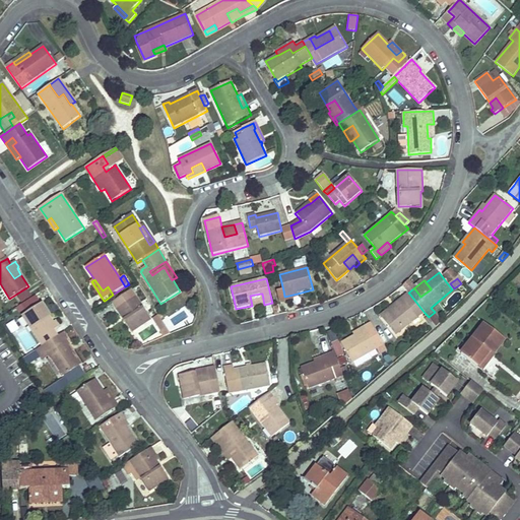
[(19,304),(31,296),(25,288),(14,297),(19,304)]
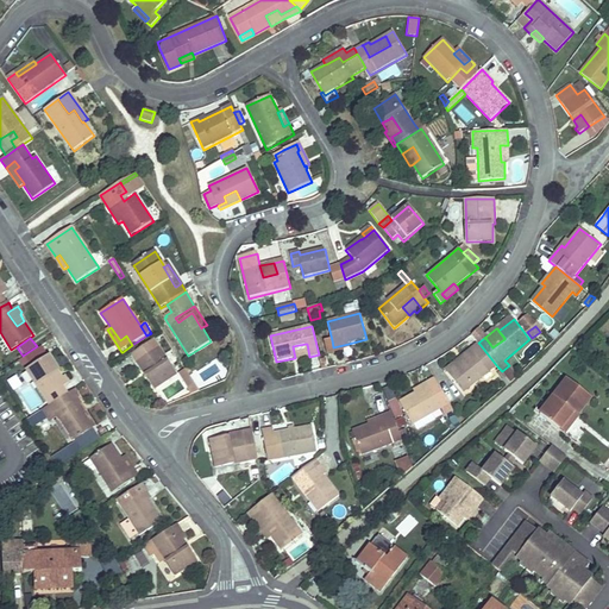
[(333,347),(332,340),(331,340),(324,341),(328,355),(351,349),(349,344),(333,347)]
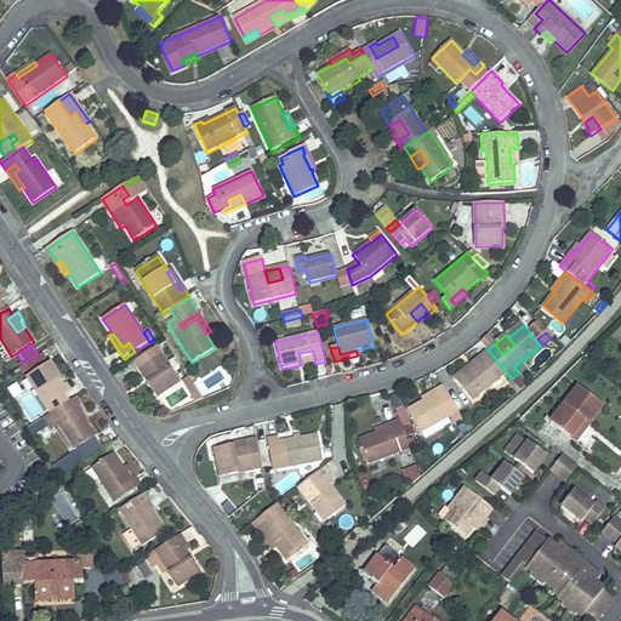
[(315,364),(313,351),(312,351),(298,353),(301,365),(308,364),(308,365),(315,364)]
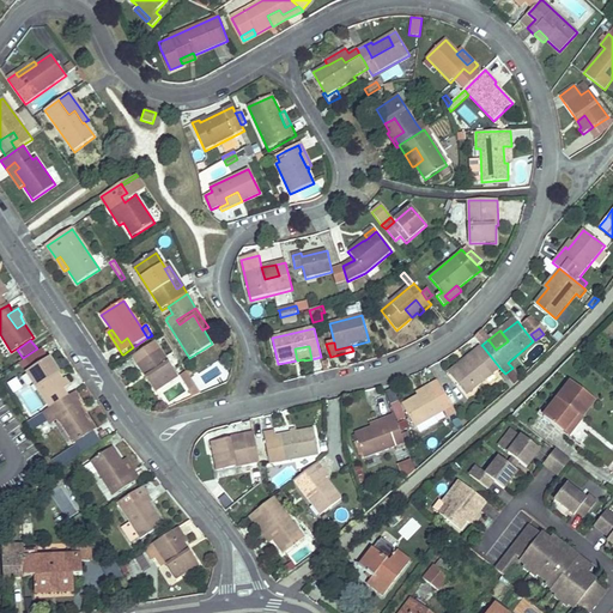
[(467,396),(501,369),(483,346),(475,352),(481,359),(483,360),(471,369),(469,369),(466,363),(465,363),(450,375),(467,396)]
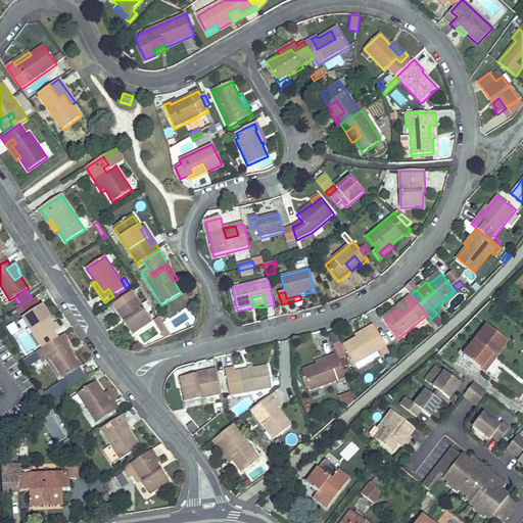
[(151,323),(136,298),(124,306),(132,319),(131,319),(126,323),(133,335),(151,323)]
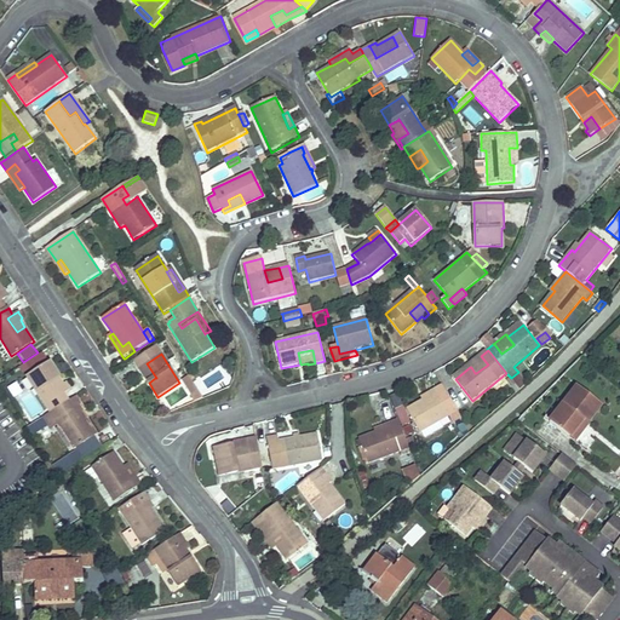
[(487,363),(481,356),(475,361),(476,362),(470,367),(471,367),(475,373),(476,373),(488,365),(487,363)]
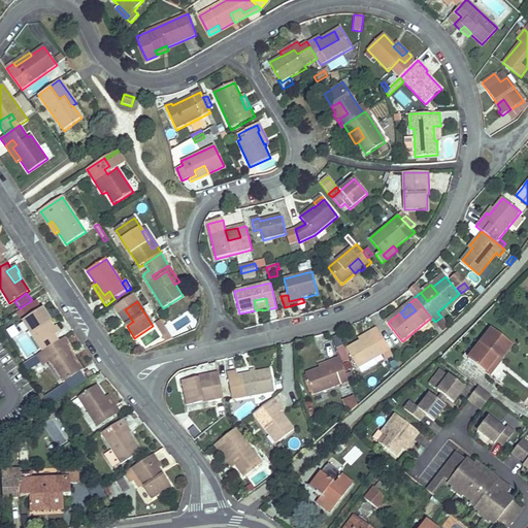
[(52,337),(43,327),(51,323),(42,308),(23,321),(43,353),(59,342),(55,336),(52,337)]
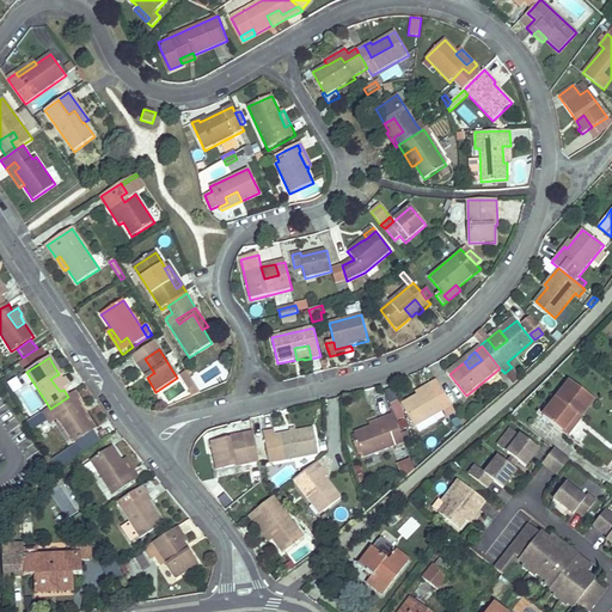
[(154,373),(145,359),(135,366),(135,367),(140,373),(142,372),(147,378),(153,373),(154,373)]
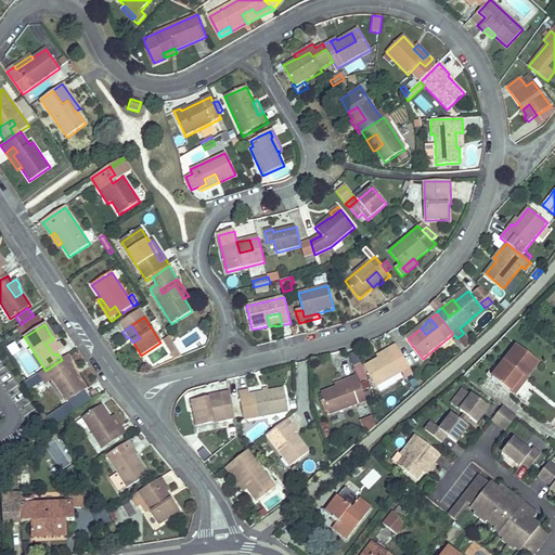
[(465,349),(472,343),(464,333),(463,334),(457,338),(465,348),(465,349)]
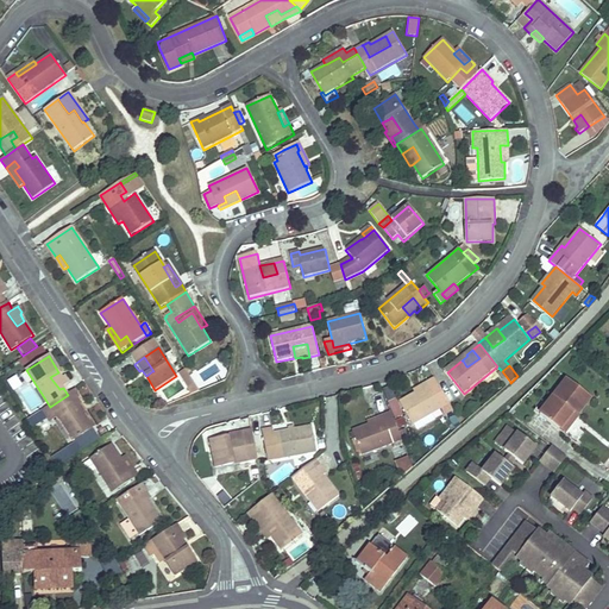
[(62,378),(58,372),(50,377),(60,389),(63,388),(69,384),(69,383),(66,377),(62,378)]
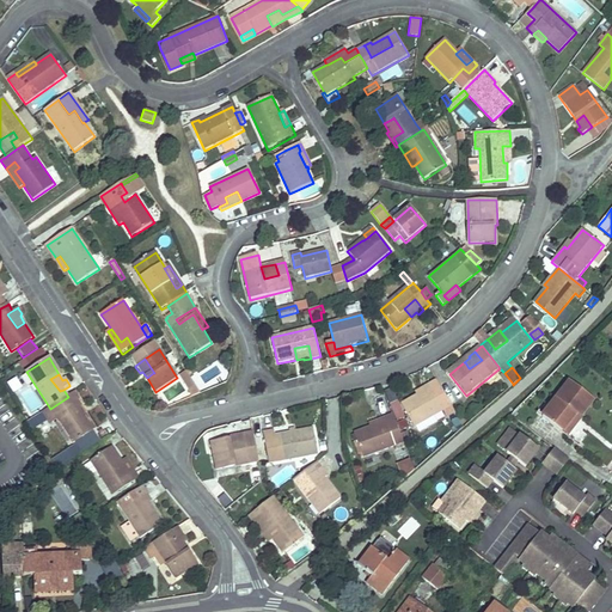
[(6,381),(11,393),(22,389),(17,378),(6,381)]
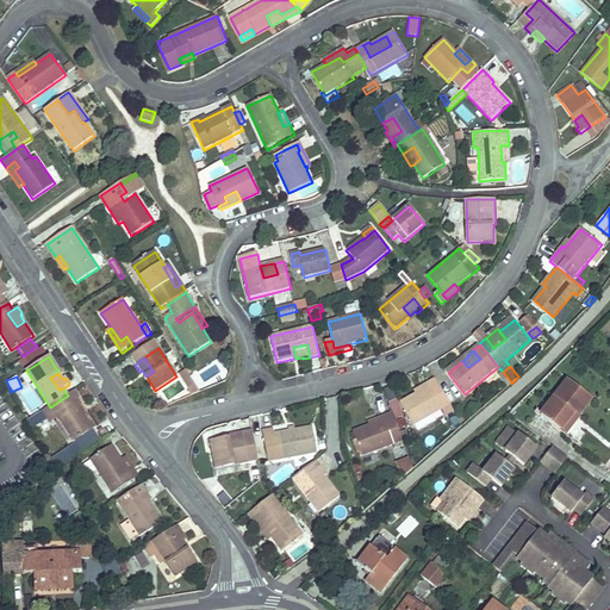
[(454,412),(436,379),(417,390),(418,392),(400,403),(414,425),(415,424),(433,415),(442,409),(446,417),(454,412)]
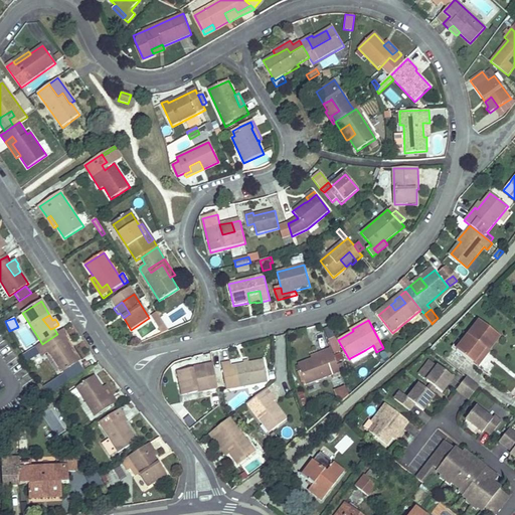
[(154,321),(134,327),(139,341),(158,334),(154,321)]
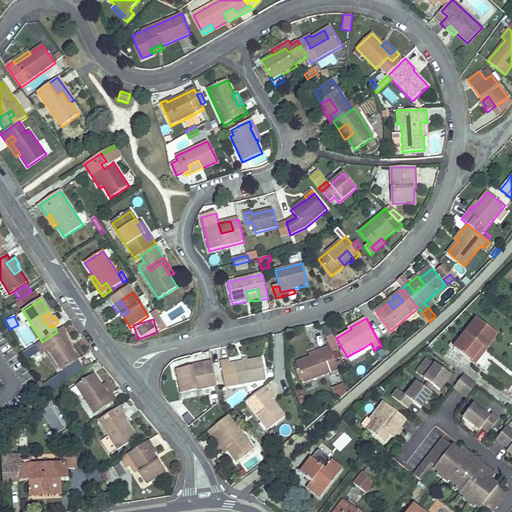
[(486,349),(497,334),(477,319),(454,348),(471,362),(483,346),(486,349)]
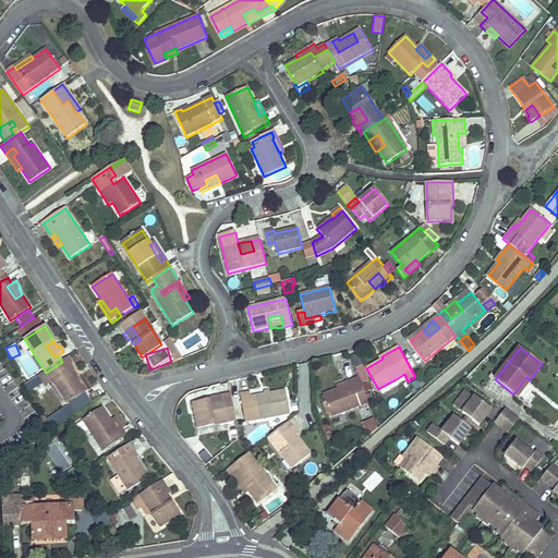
[(71,383),(63,371),(72,365),(68,358),(62,362),(46,373),(38,377),(45,386),(51,381),(67,404),(86,392),(79,378),(71,383)]
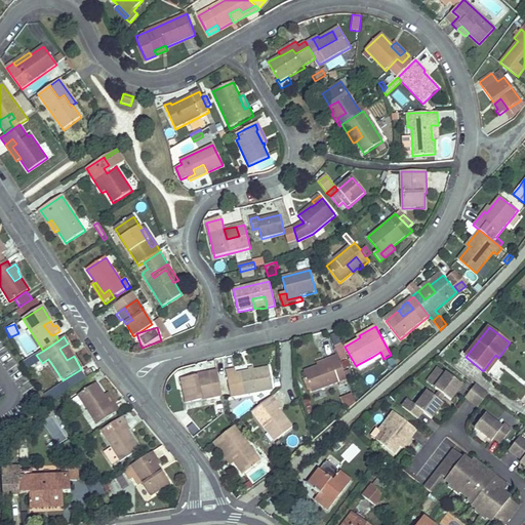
[(70,350),(72,349),(68,344),(59,349),(67,360),(74,356),(70,350)]
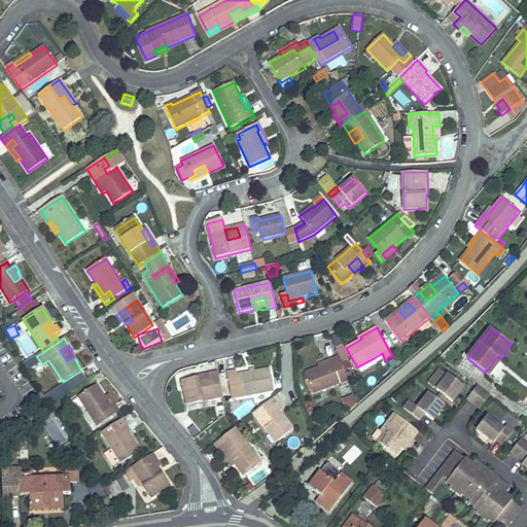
[(30,358),(25,350),(19,353),(24,361),(30,358)]
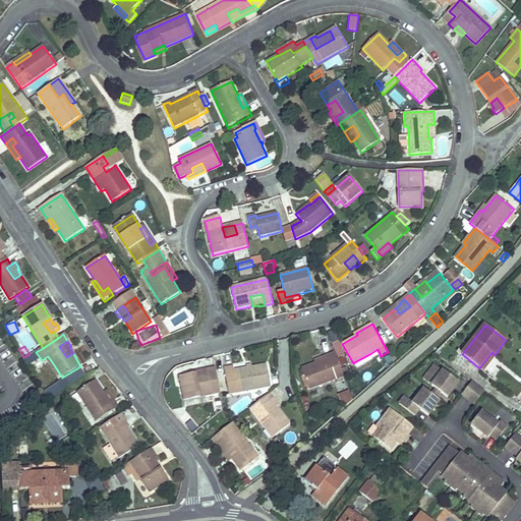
[(496,355),(495,355),(491,352),(479,368),(483,371),(493,360),(496,356),(496,355)]
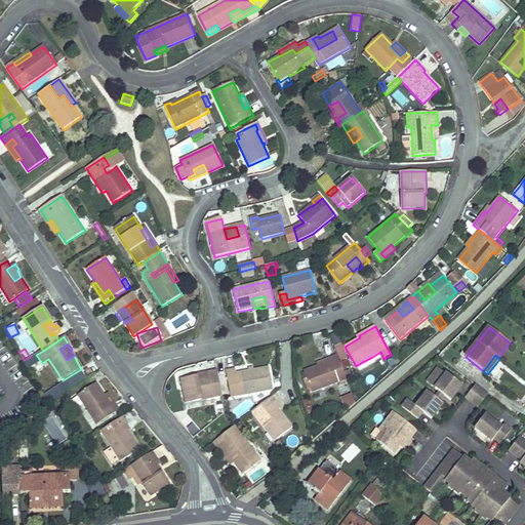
[(347,379),(337,356),(329,359),(332,369),(333,369),(321,373),(319,366),(305,371),(313,393),(347,379)]
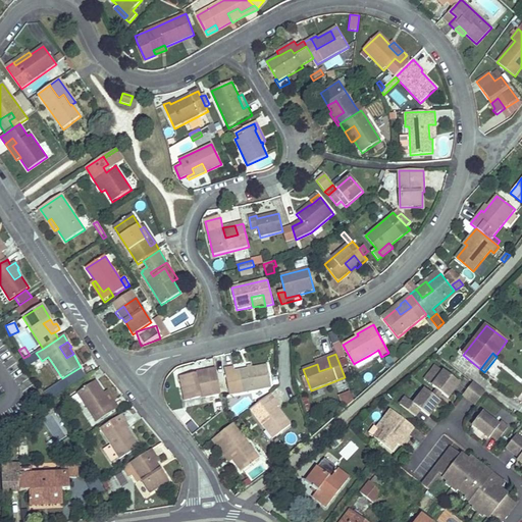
[(373,360),(370,355),(355,363),(356,364),(358,369),(373,360)]
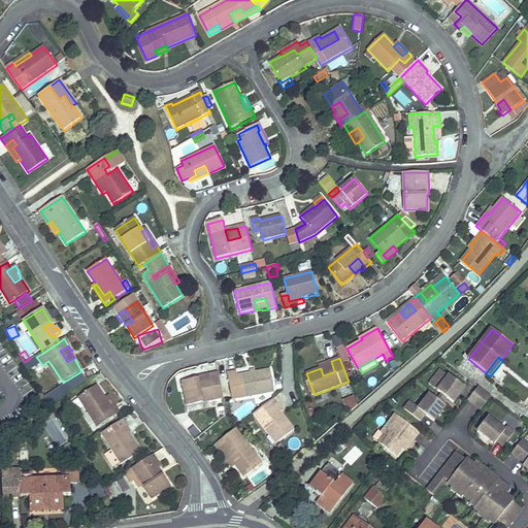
[(334,371),(331,361),(326,362),(327,365),(321,368),(323,375),(335,371),(334,371)]
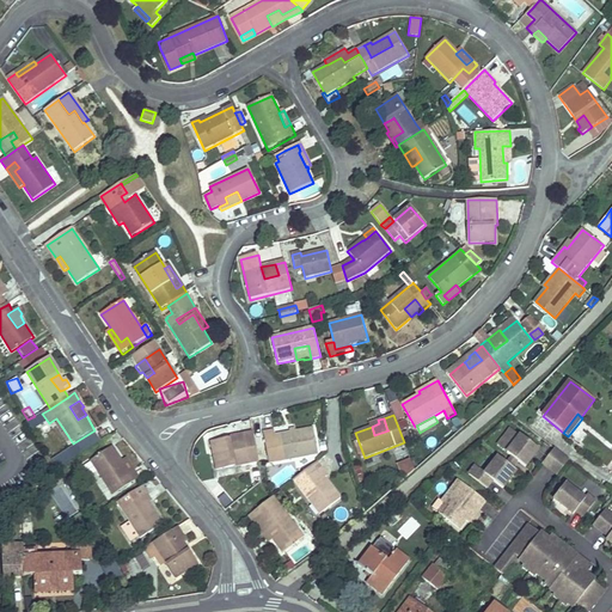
[(295,432),(294,426),(293,426),(274,429),(274,430),(275,438),(295,434),(295,432)]
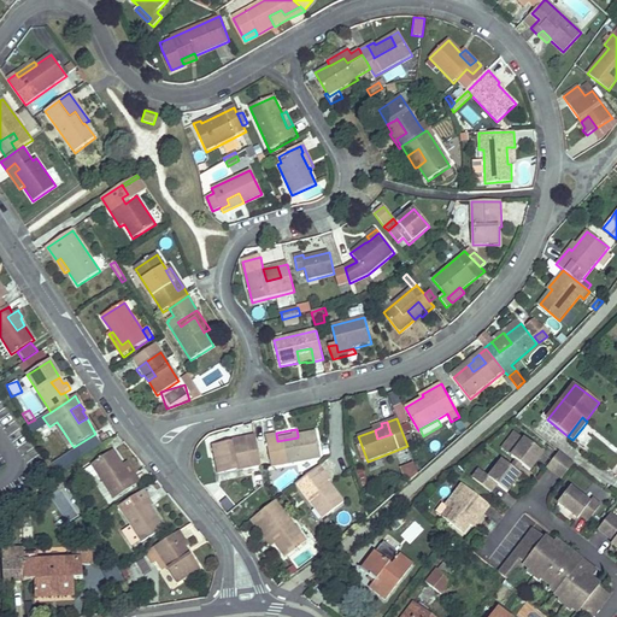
[(321,458),(316,432),(298,435),(298,438),(277,441),(276,434),(266,436),(271,468),(321,458)]
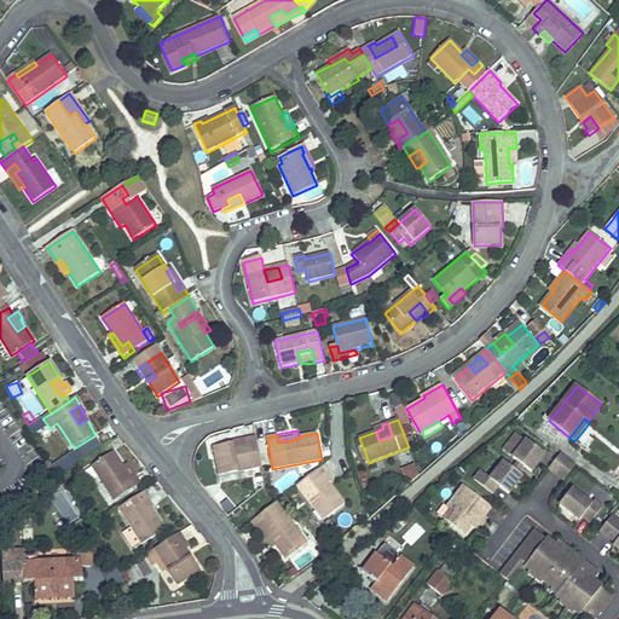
[(262,467),(256,437),(247,438),(248,444),(233,446),(233,444),(215,447),(219,474),(262,467)]
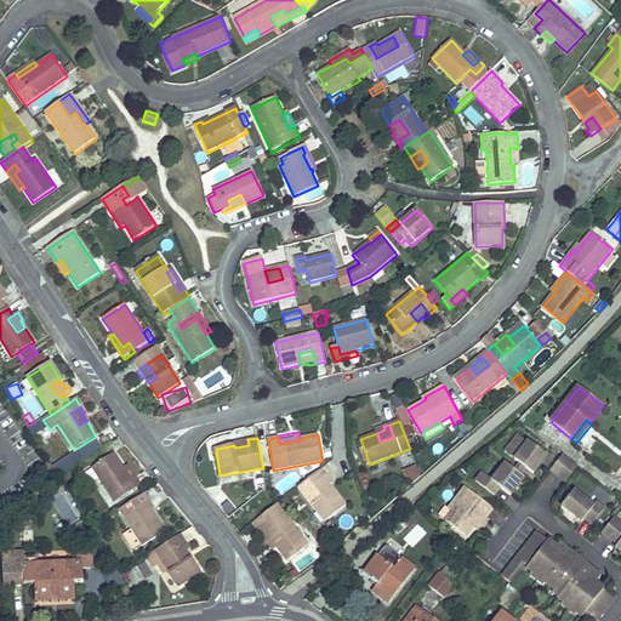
[(534,473),(547,456),(529,442),(514,460),(519,462),(524,467),(525,468),(534,473)]
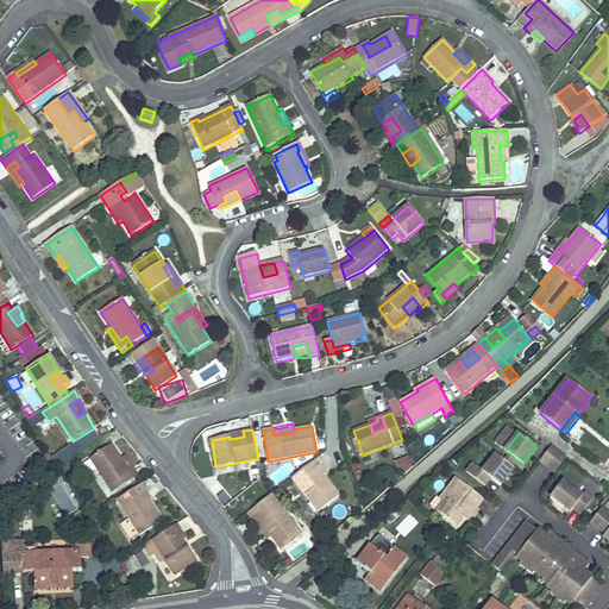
[(94,434),(77,440),(80,447),(96,441),(94,434)]
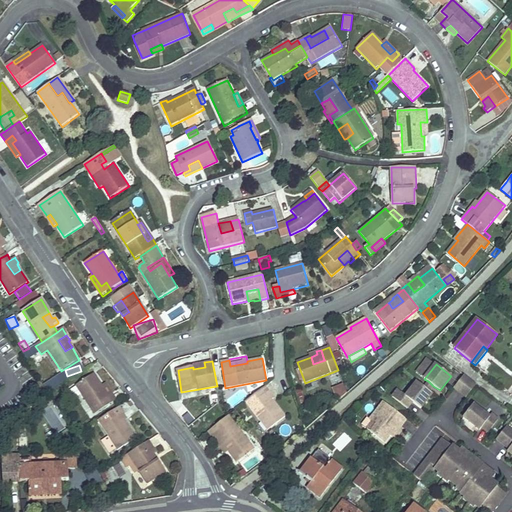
[(112,403),(101,387),(101,386),(102,385),(94,373),(75,385),(94,414),(112,403)]
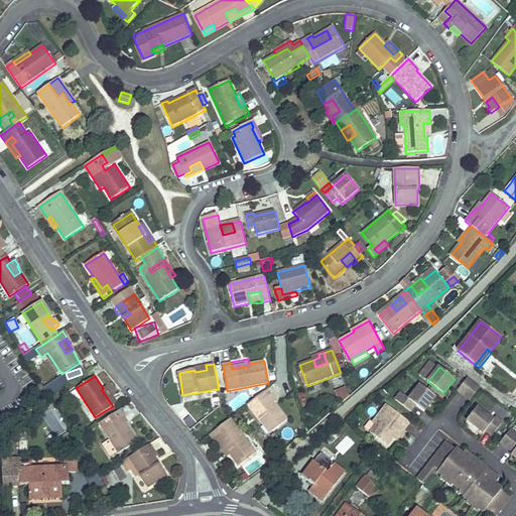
[(465,396),(475,383),(468,378),(458,391),(465,396)]
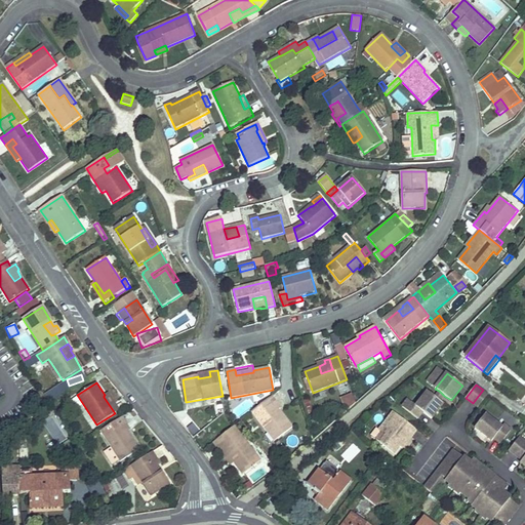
[(51,401),(62,393),(56,386),(45,395),(51,401)]
